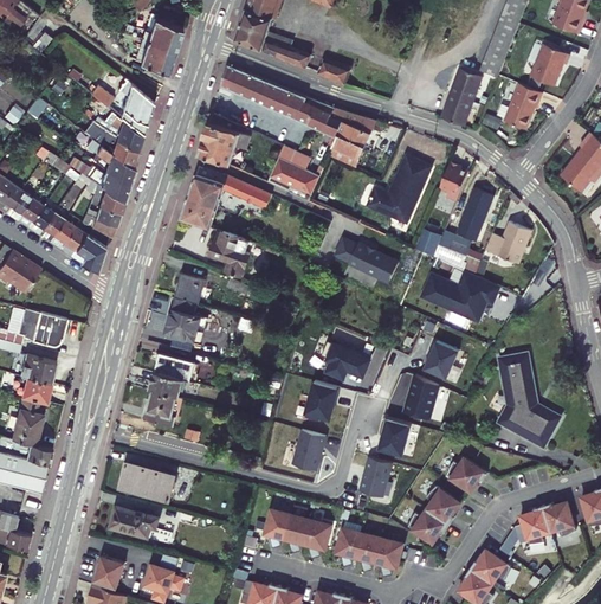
[(0,24),(14,36),(33,12),(18,0),(0,0),(0,24)]
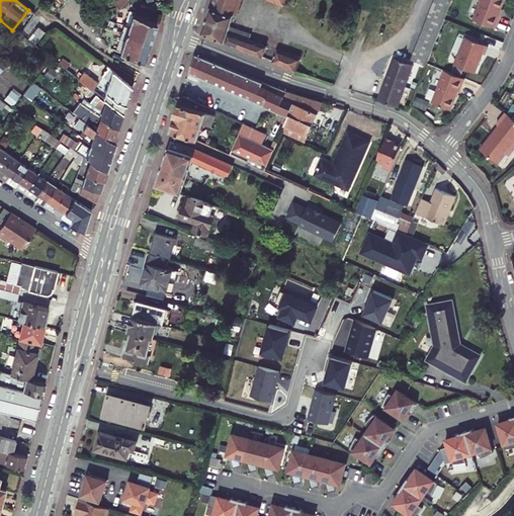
[(129,0),(114,0),(112,4),(119,10),(129,0)]
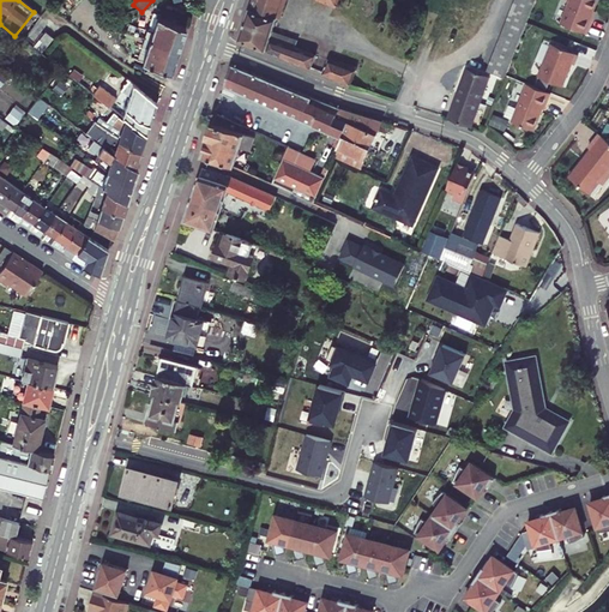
[(267,41),(270,33),(281,0),(251,0),(239,41),(309,70),(314,55),(291,48),(267,41)]
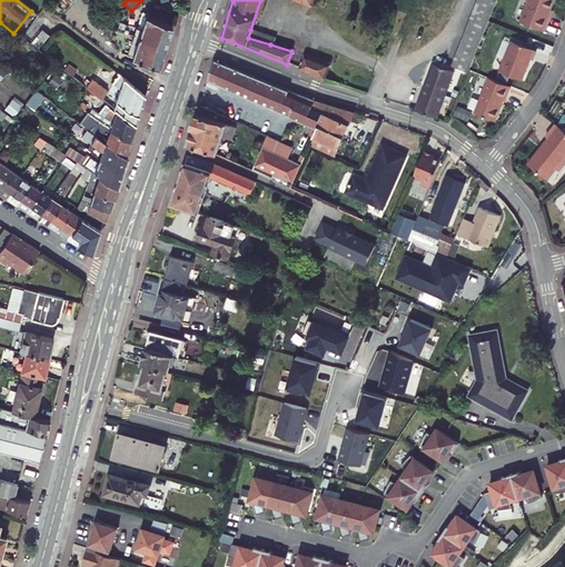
[(482,0),(476,0),(475,5),(491,11),(494,5),(482,0)]
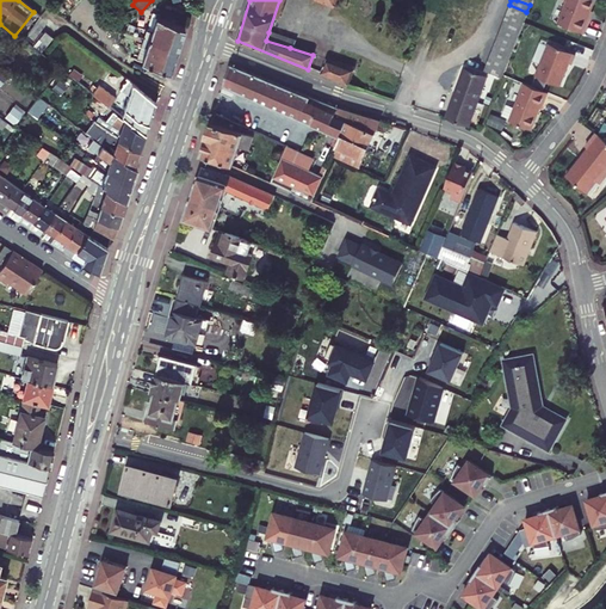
[(585,19),(588,12),(592,0),(564,0),(555,25),(581,36),(587,20),(585,19)]
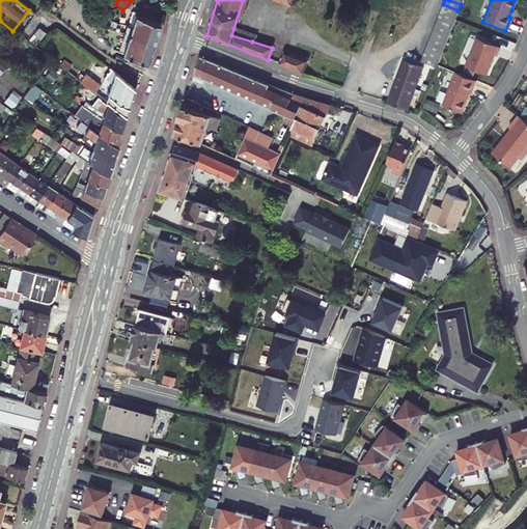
[(458,10),(443,4),(440,11),(455,18),(458,10)]
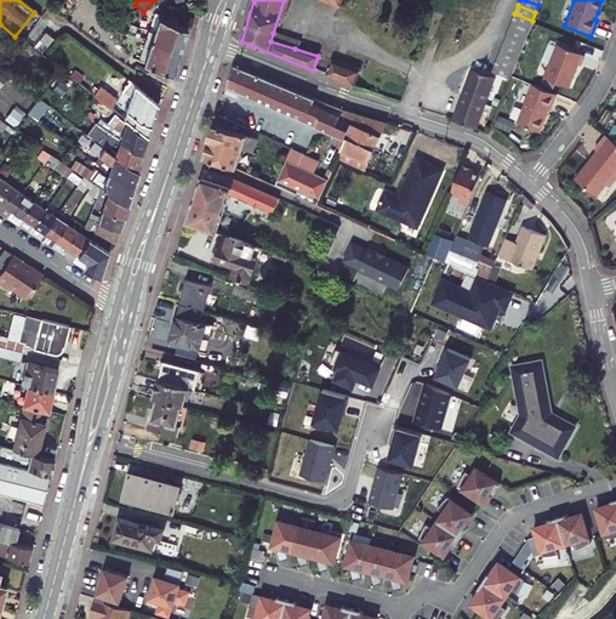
[(514,13),(512,21),(529,28),(532,21),(514,13)]
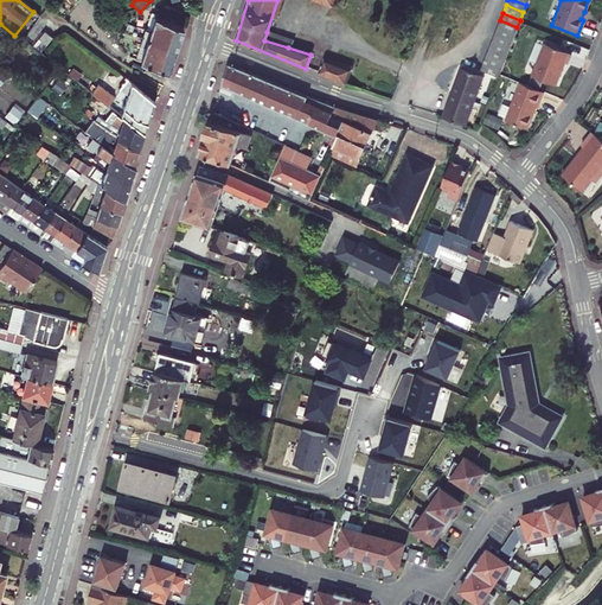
[(183,30),(149,19),(142,40),(175,51),(183,30)]
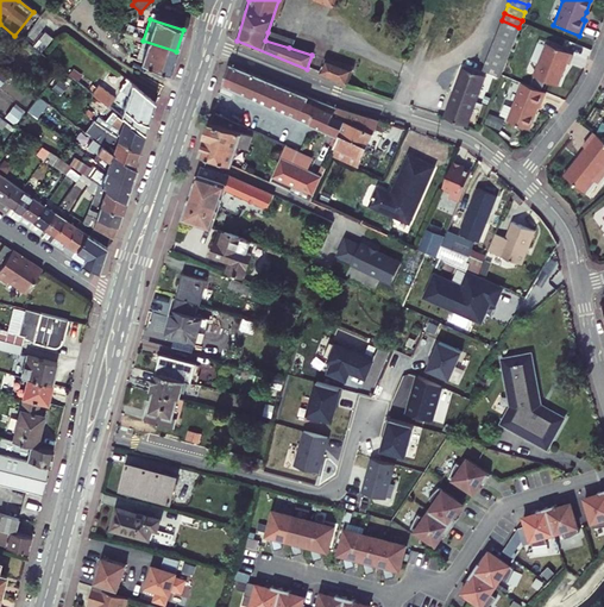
[(518,27),(502,20),(498,27),(516,35),(518,27)]
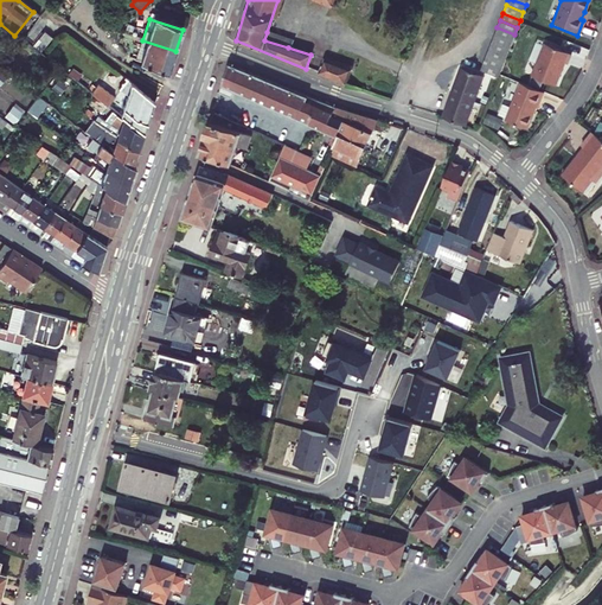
[(514,34),(497,27),(494,34),(512,42),(514,34)]
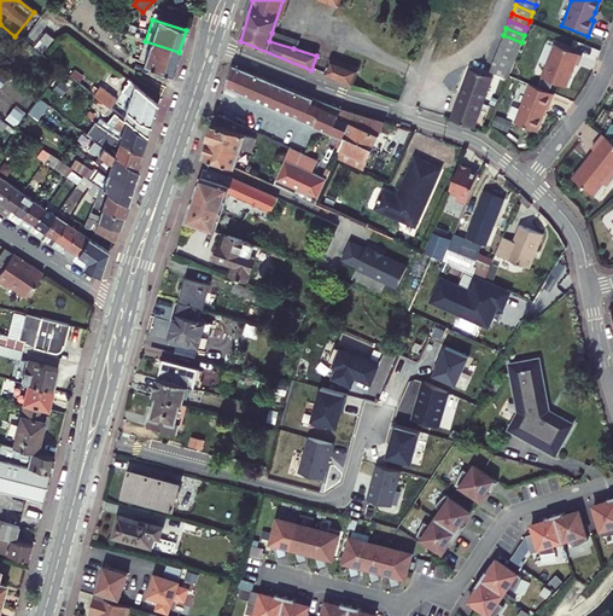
[(269,41),(293,48),(296,40),(272,33),(269,41)]
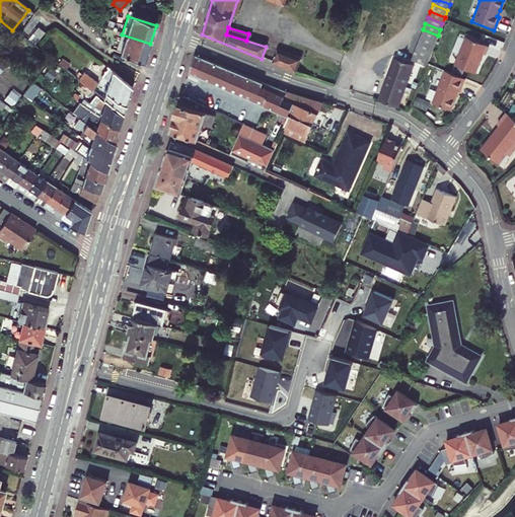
[(37,47),(47,34),(40,29),(29,42),(37,47)]
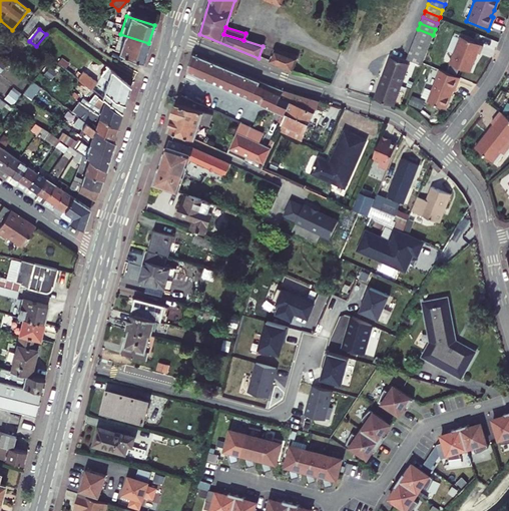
[(433,35),(418,29),(415,35),(430,41),(433,35)]
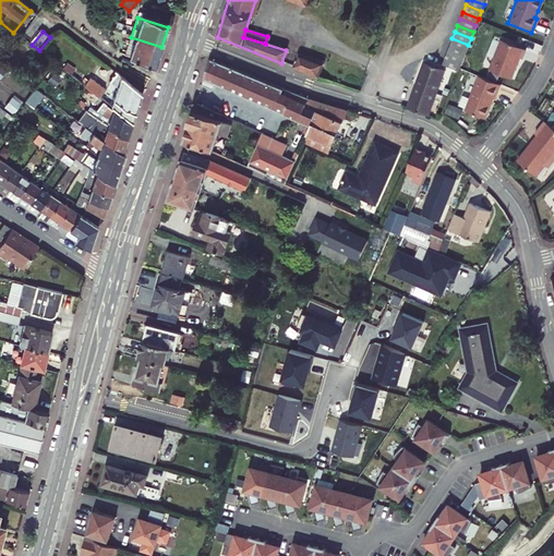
[(161,47),(131,37),(130,43),(135,45),(131,59),(155,67),(161,47)]
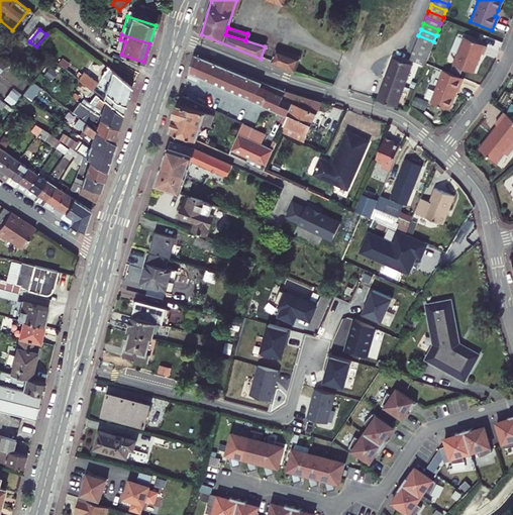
[(418,35),(416,41),(431,47),(433,41),(418,35)]
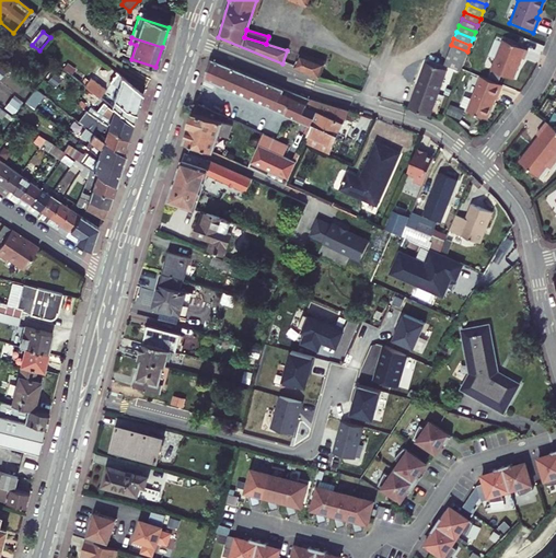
[(526,50),(501,41),(490,71),(512,80),(521,59),(523,59),(526,50)]
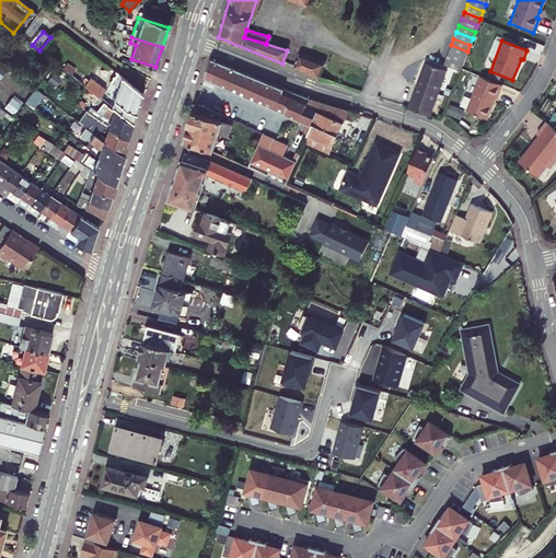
[(131,59),(136,45),(130,43),(125,57),(131,59)]
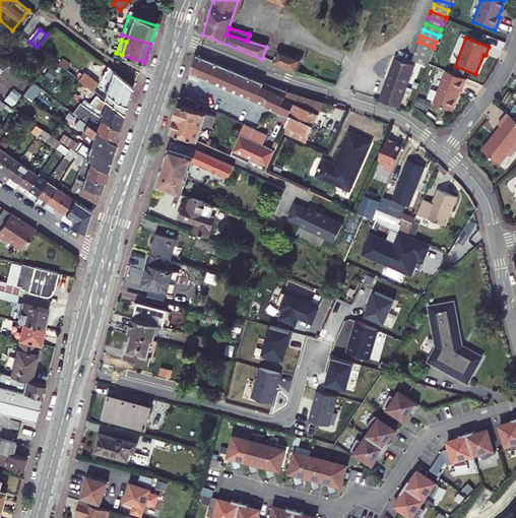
[(434,48),(418,42),(415,48),(432,54),(434,48)]
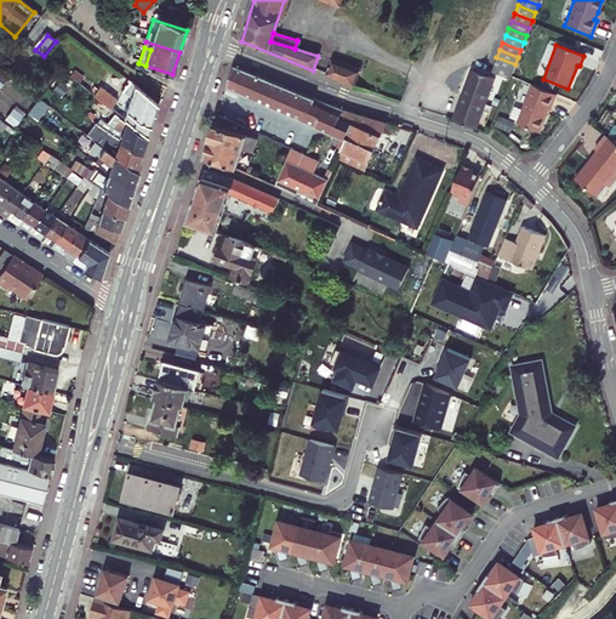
[(515,64),(496,57),(494,64),(512,72),(515,64)]
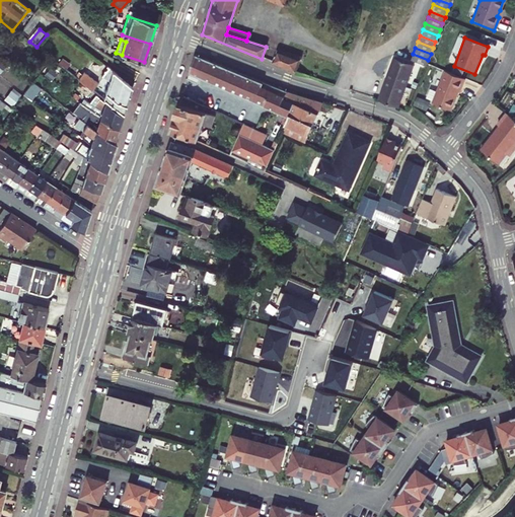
[(277,50),(272,63),(295,73),(301,57),(277,50)]
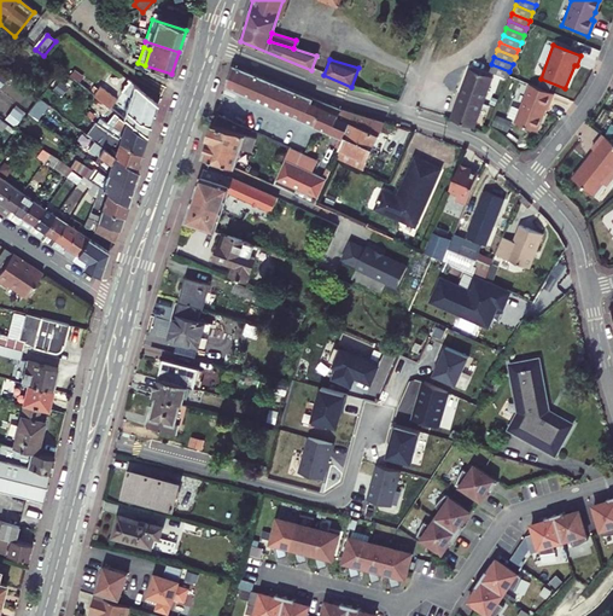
[(509,71),(491,64),(489,71),(507,79),(509,71)]
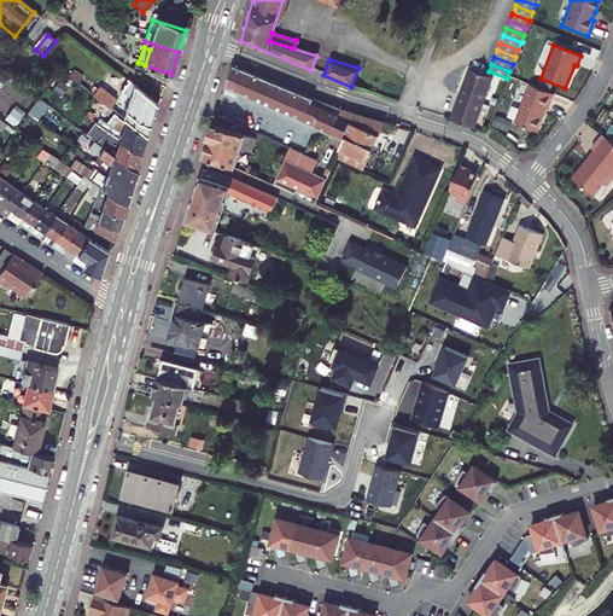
[(289,89),(233,67),(223,94),(237,100),(239,94),(338,140),(350,114),(289,89)]
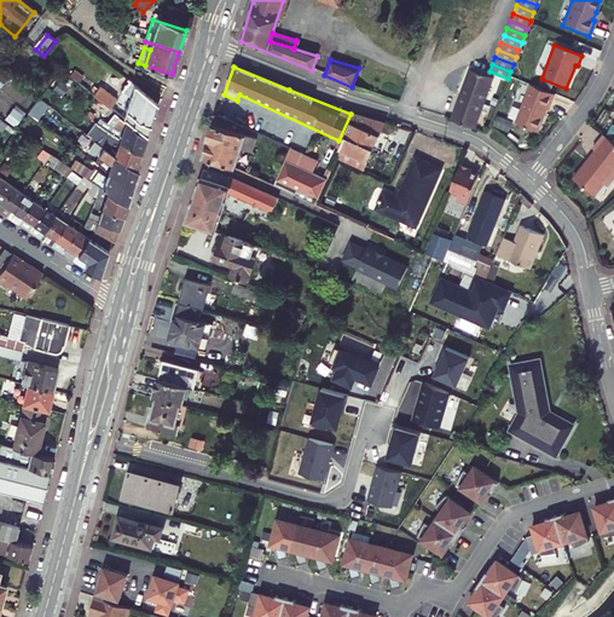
[(469,69),(459,94),(482,103),(492,78),(469,69)]
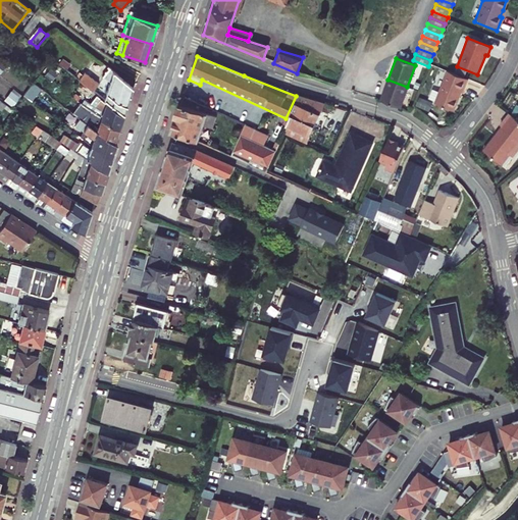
[(125,117),(135,90),(110,70),(104,79),(110,84),(104,102),(125,117)]
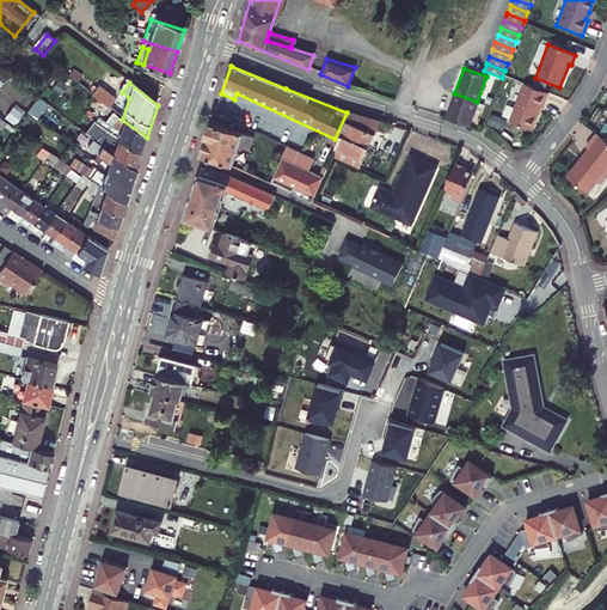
[(547,95),(525,85),(509,122),(532,132),(539,115),(537,115),(539,109),(540,110),(541,110),(547,95)]
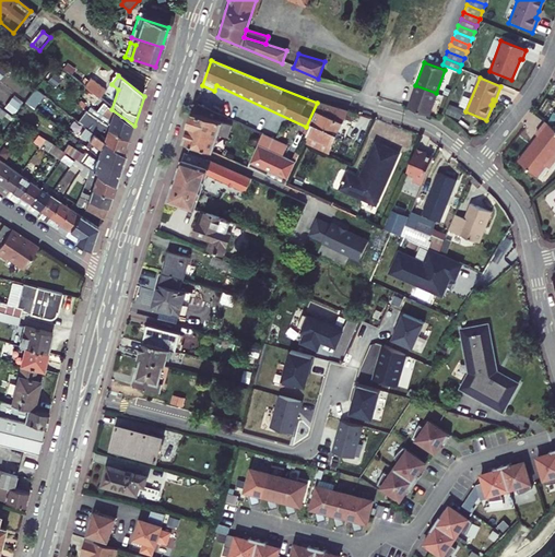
[(106,93),(91,81),(84,89),(101,101),(106,93)]
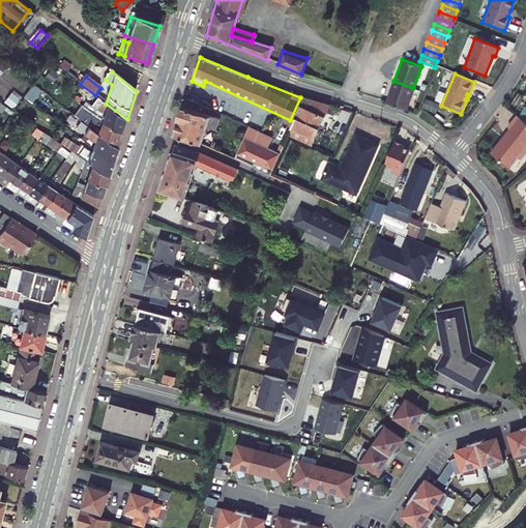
[(393,81),(386,103),(387,103),(405,110),(413,88),(393,81)]
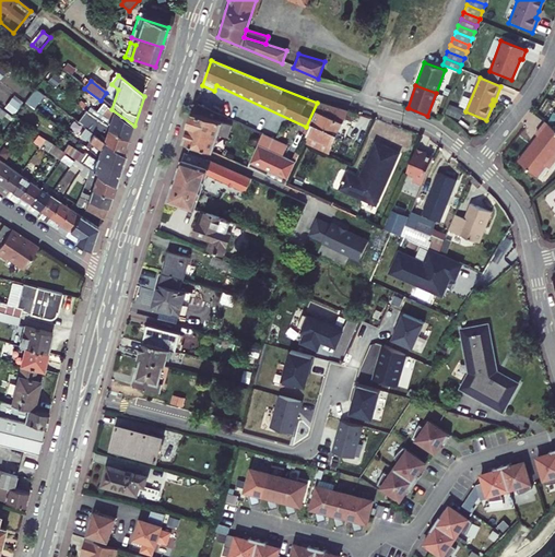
[(299,142),(328,154),(347,113),(317,103),(306,127),(299,142)]
